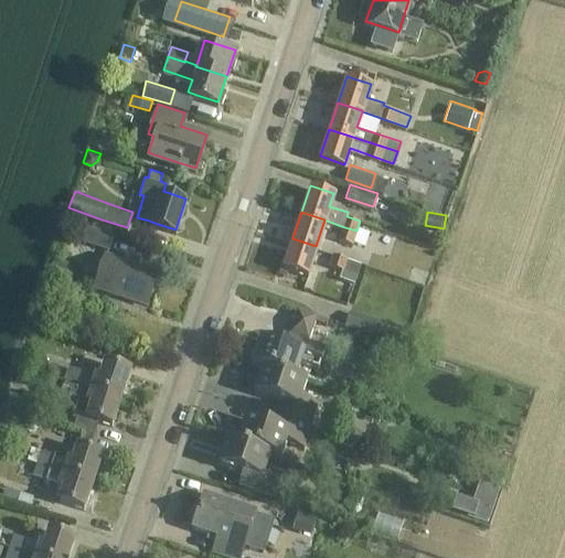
[(89,218),(83,238),(109,247),(114,237),(109,236),(113,227),(89,218)]
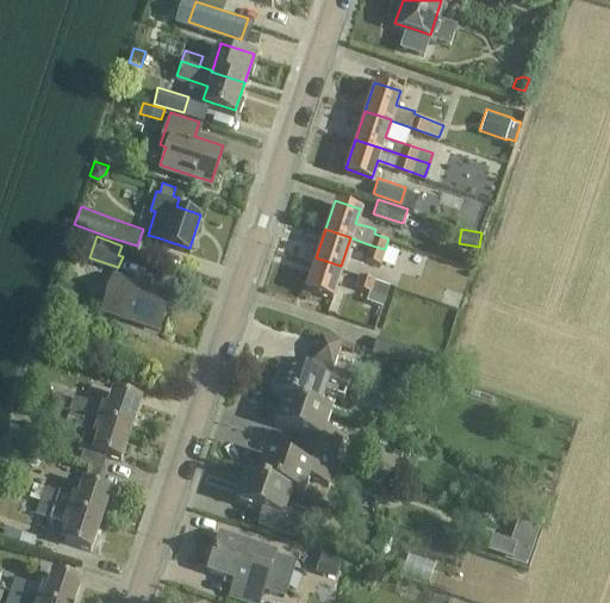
[(368,244),(365,256),(381,262),(383,259),(385,249),(368,244)]
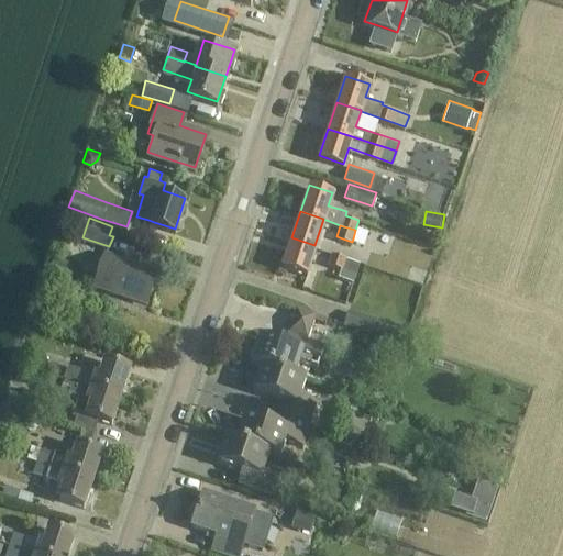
[(283,265),(304,271),(306,271),(315,245),(291,237),(283,265)]
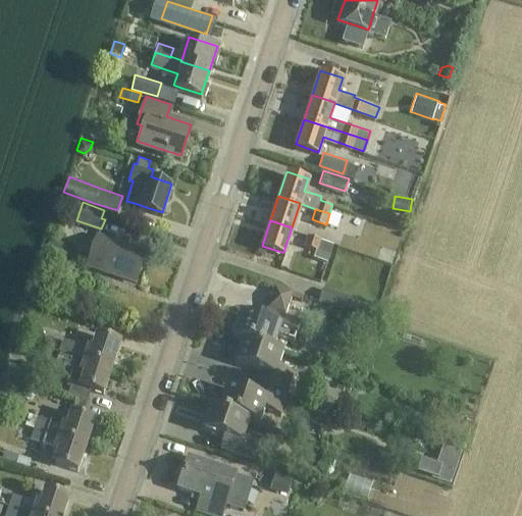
[(306,244),(316,247),(313,253),(327,258),(333,241),(309,233),(306,244)]
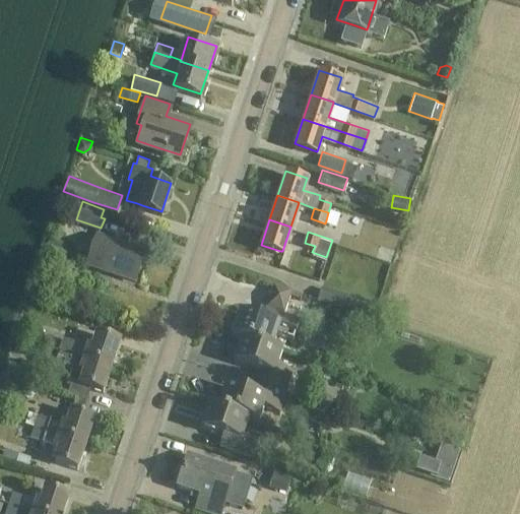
[(87,261),(116,271),(135,277),(145,249),(96,233),(87,261)]
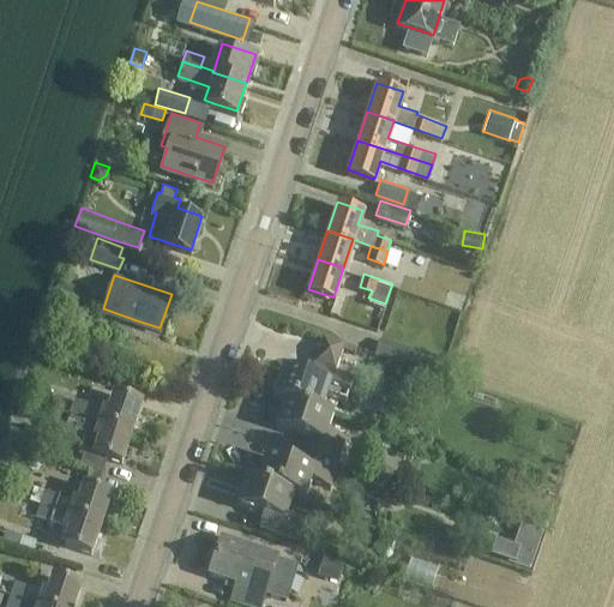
[(59,277),(54,293),(68,298),(73,282),(59,277)]
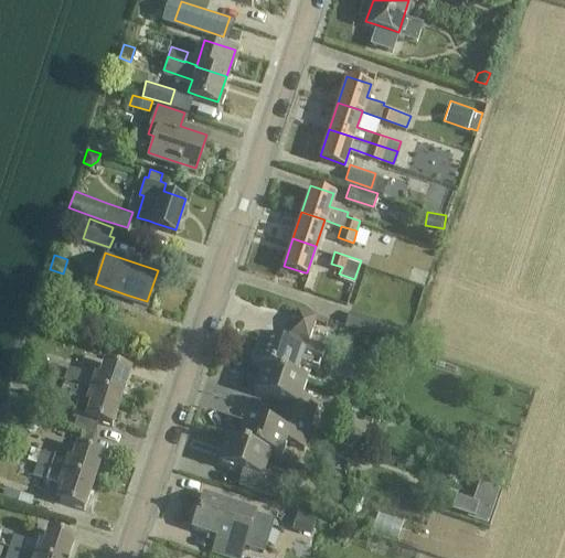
[(260,335),(252,360),(307,378),(307,377),(297,374),(301,360),(319,365),(326,343),(315,340),(309,337),(315,318),(317,312),(317,311),(307,308),(297,304),(289,331),(285,343),(260,335)]
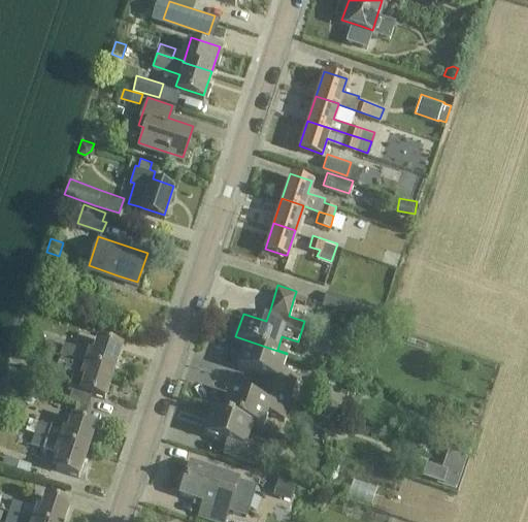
[(324,301),(349,310),(352,298),(327,290),(324,301)]
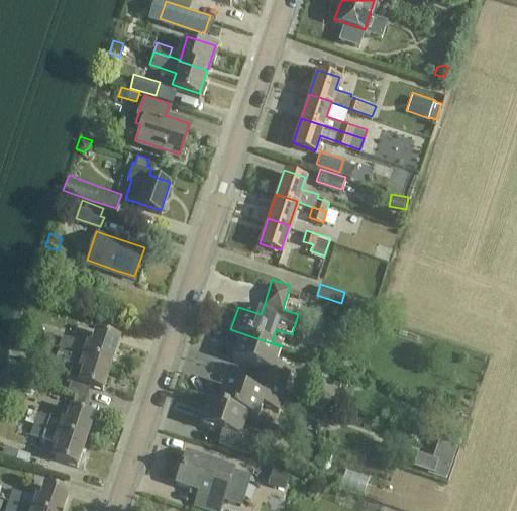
[(21,316),(18,327),(29,330),(32,319),(21,316)]
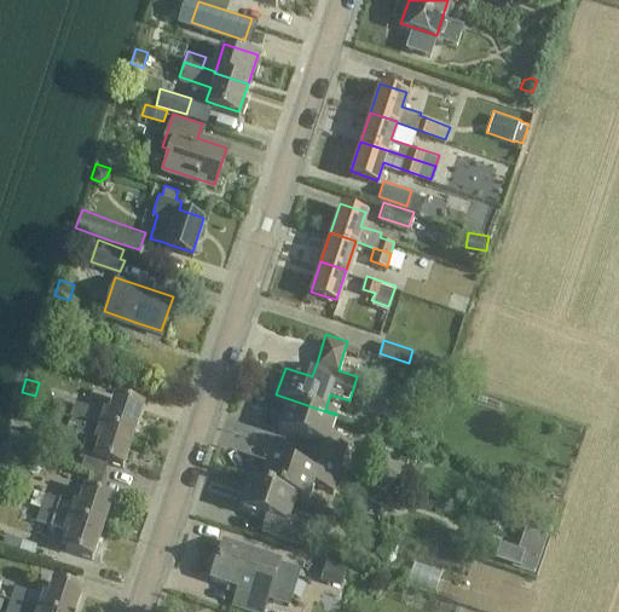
[(142,403),(119,396),(115,393),(110,409),(75,398),(70,413),(132,433),(142,403)]
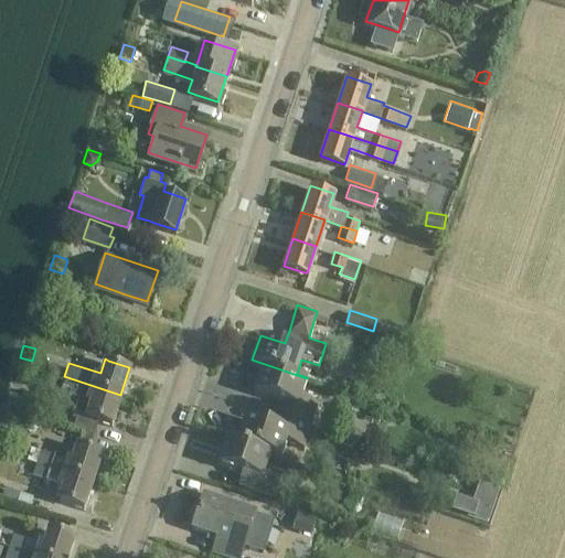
[(284,399),(279,411),(311,422),(319,399),(301,393),(307,378),(252,360),(252,361),(263,364),(254,389),(284,399)]
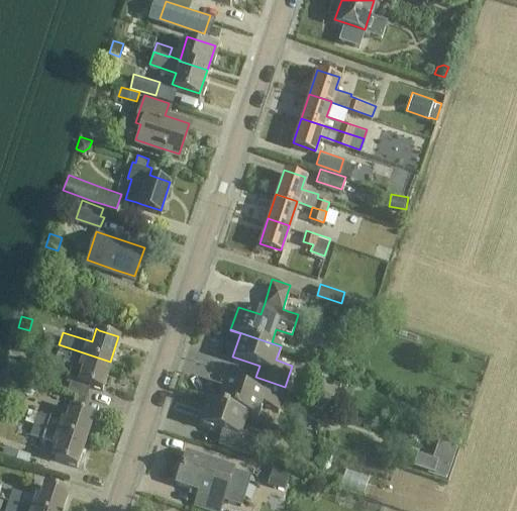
[(72,361),(68,375),(102,387),(110,362),(59,344),(56,355),(72,361)]
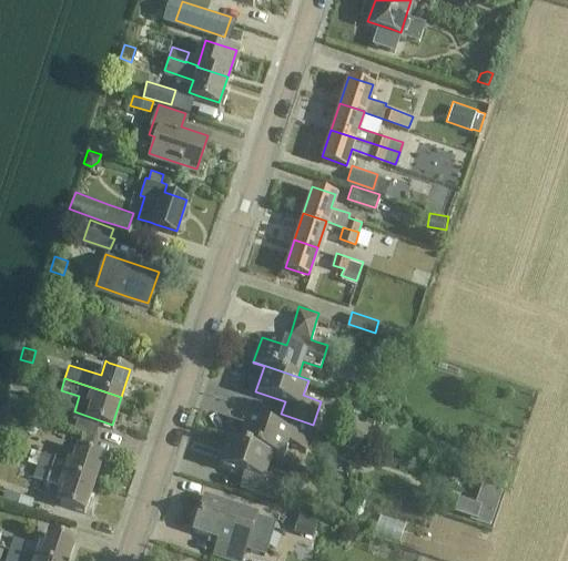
[(229,438),(227,438),(283,456),(288,441),(306,447),(313,425),(281,414),(276,426),(247,416),(239,441),(229,438)]
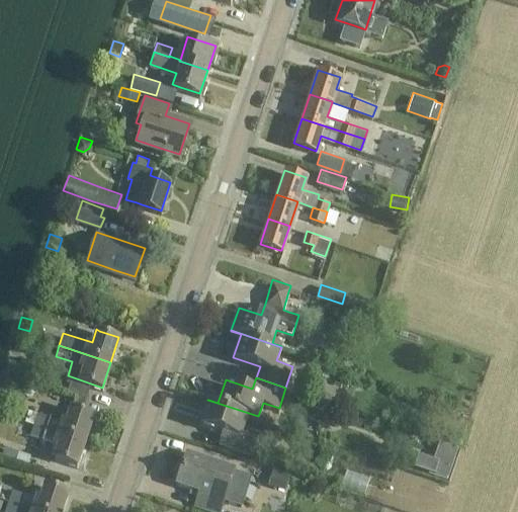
[(288,389),(285,398),(300,403),(300,402),(304,395),(304,394),(288,389)]
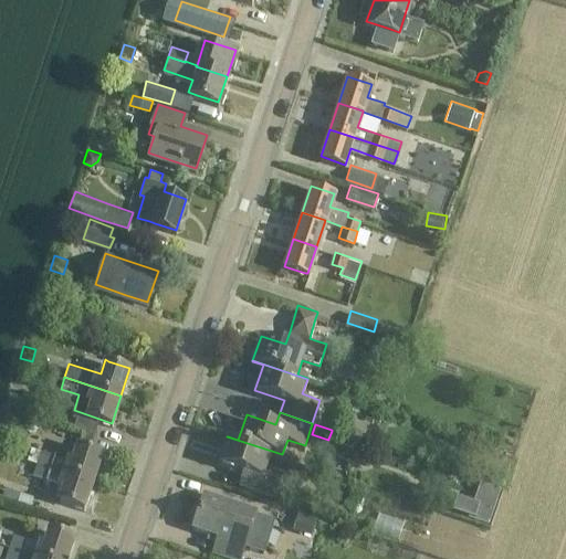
[(282,454),(227,436),(219,462),(248,472),(244,484),(276,495),(284,472),(266,466),(271,452),(282,455),(282,454)]
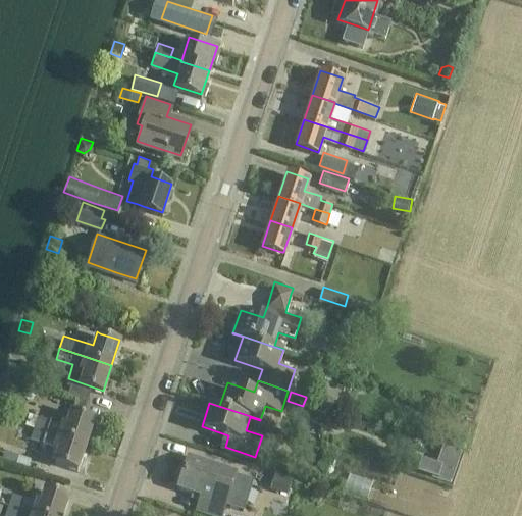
[(53,419),(29,411),(25,422),(34,424),(86,442),(94,417),(58,405),(53,419)]
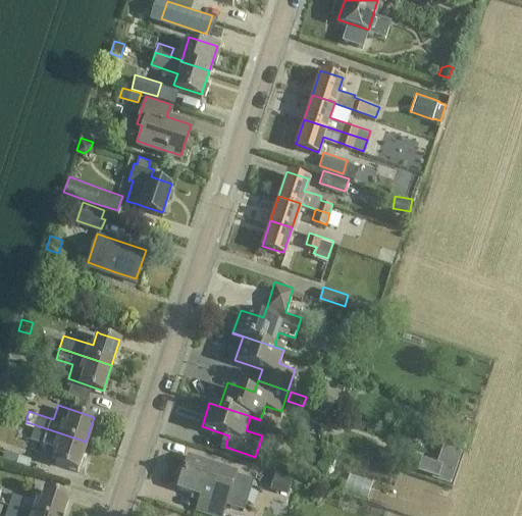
[(31,436),(55,445),(59,446),(54,460),(77,468),(86,442),(34,424),(33,427),(20,423),(16,432),(31,436)]
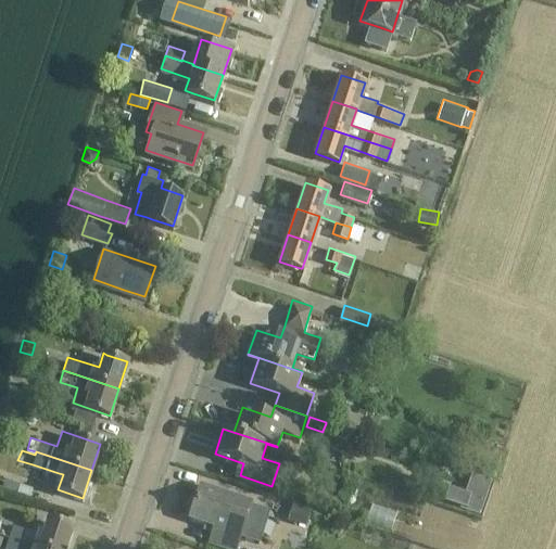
[(449,485),(444,499),(479,510),(490,479),(472,473),(466,492),(449,485)]
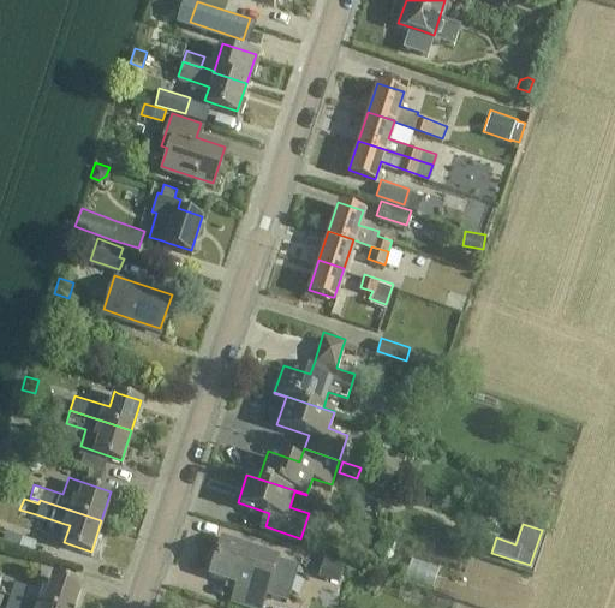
[(222,534),(209,572),(236,580),(231,597),(254,604),(261,607),(266,591),(286,597),(292,580),(298,562),(278,555),(279,553),(245,541),(222,534)]
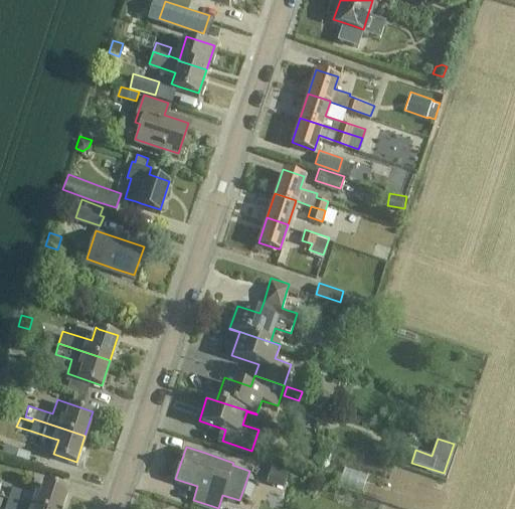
[(272,462),(266,479),(283,485),(289,468),(272,462)]
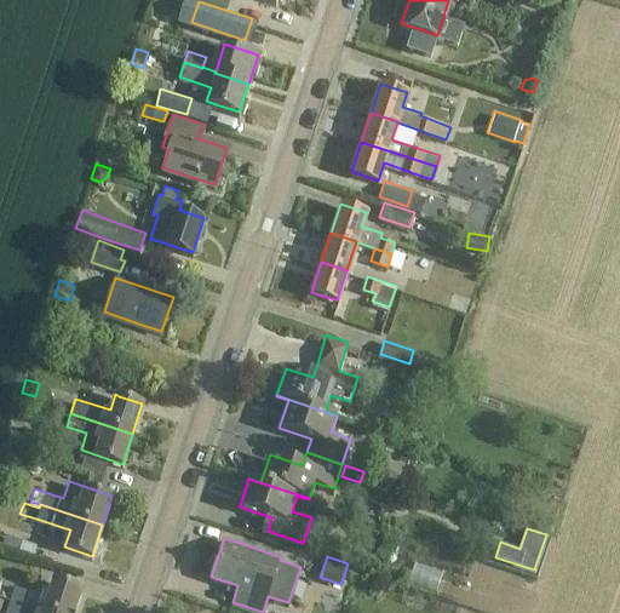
[(40,606),(59,612),(72,612),(81,588),(55,579),(50,594),(45,591),(45,593),(17,583),(12,597),(40,606)]
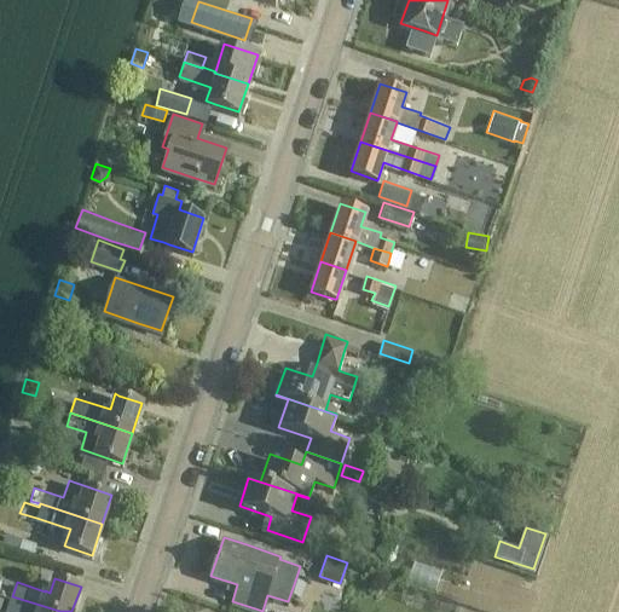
[(59,611),(40,605),(12,596),(9,610),(15,611),(59,611)]
